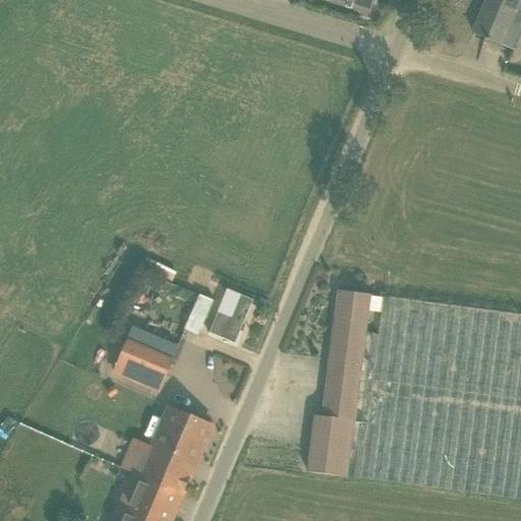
[(322,0),(329,2),(329,5),(353,12),(364,15),(365,13),(368,14),(372,0),(322,0)]
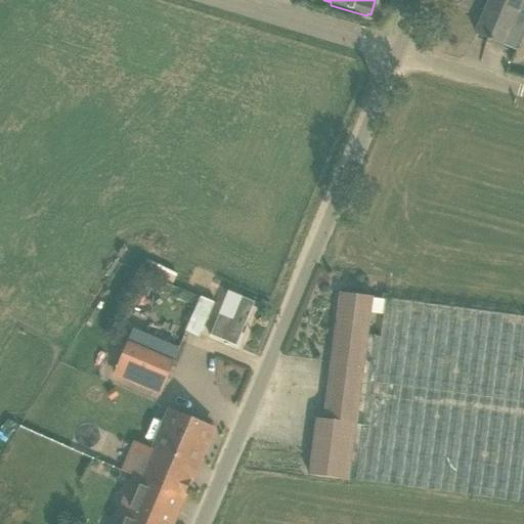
[(504,45),(512,26),(517,28),(523,9),(523,0),(489,0),(476,33),(488,39),(487,40),(491,42),(492,40),(504,45)]
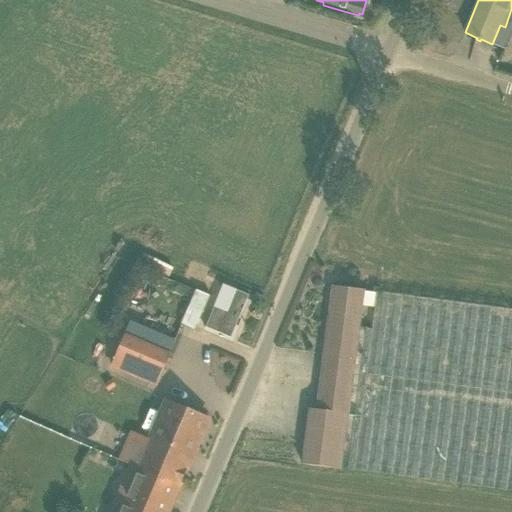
[(316,410),(309,409),(302,464),(511,491),(511,309),(377,292),(364,290),(332,286),(316,410)]
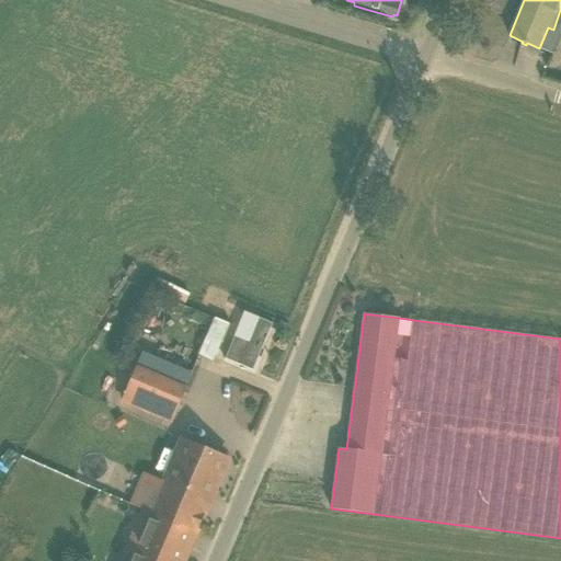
[(252,371),(273,323),(259,317),(249,341),(235,335),(225,359),(252,371)]
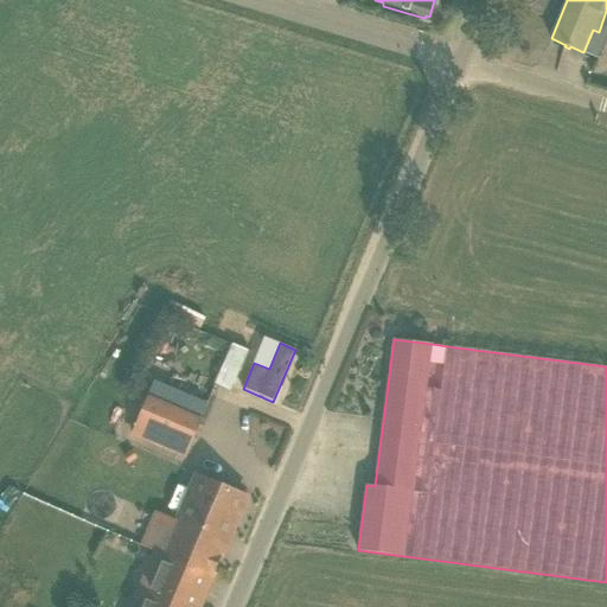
[(231,346),(224,363),(241,370),(248,353),(231,346)]
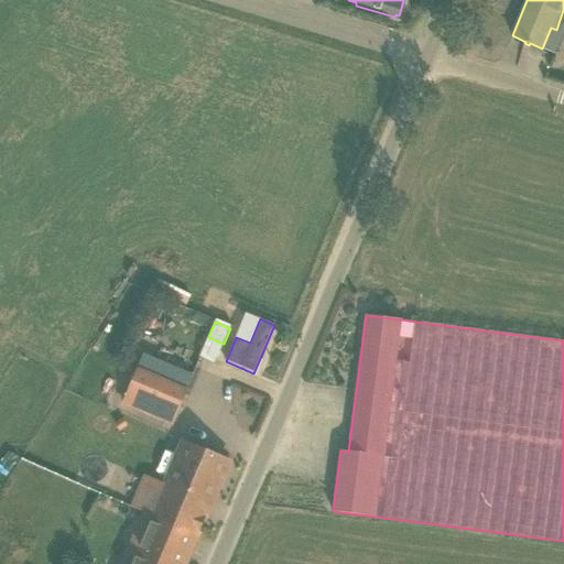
[(125,403),(172,424),(188,386),(140,366),(125,403)]
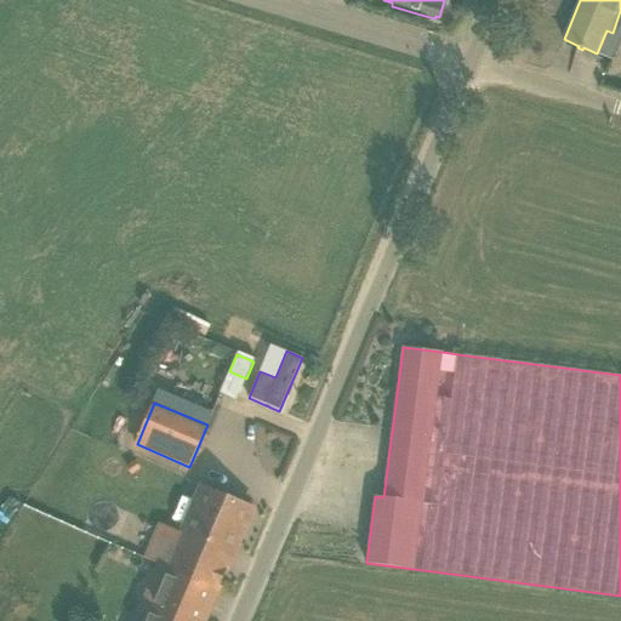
[(203,620),(217,588),(252,507),(203,485),(183,530),(169,567),(160,564),(137,616),(144,620),(143,620),(203,620)]
